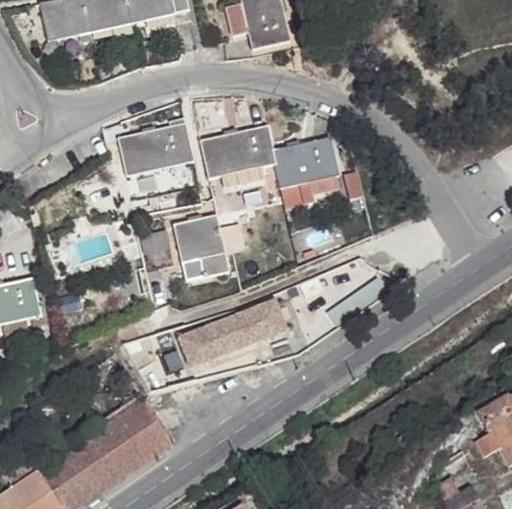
[(39,1),(47,40),(90,31),(83,0),(44,0),(39,1)]
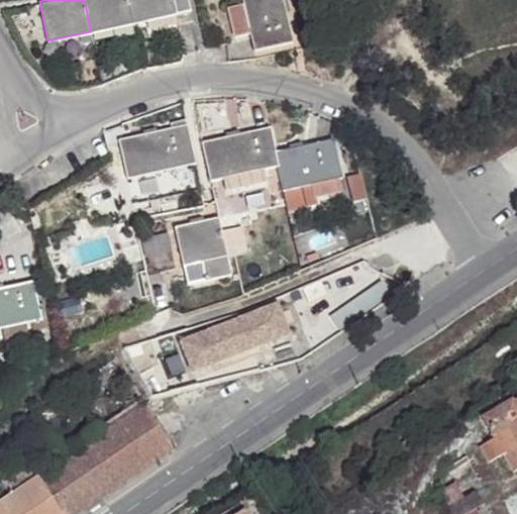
[(84,0),(91,31),(132,22),(128,0),(84,0)]
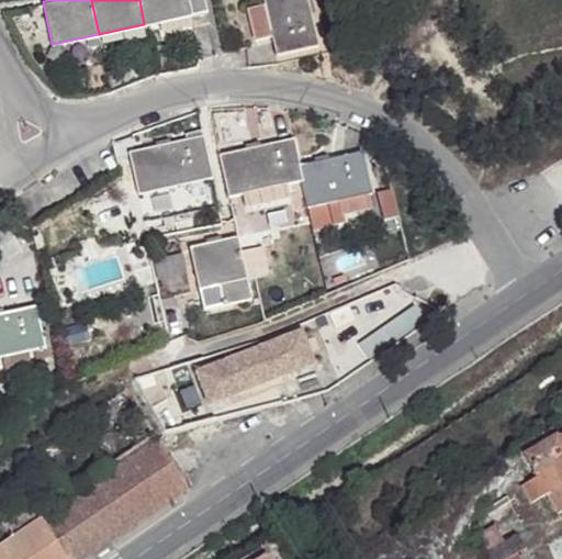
[(139,0),(144,24),(191,14),(193,23),(210,20),(205,0),(139,0)]
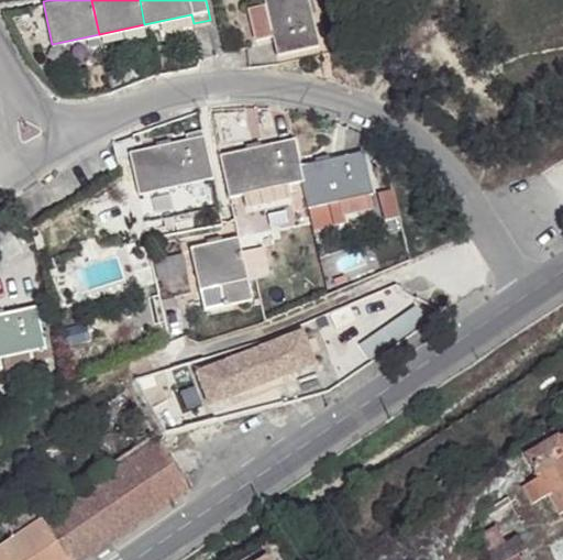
[(272,34),(276,54),(319,44),(309,0),(264,0),(264,1),(249,4),(255,37),(272,34)]
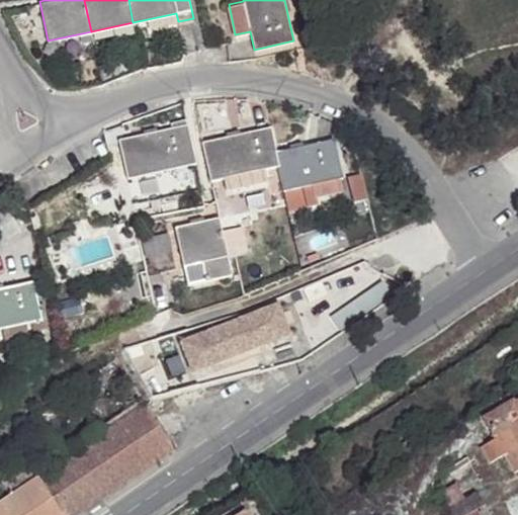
[(118,138),(127,177),(195,162),(186,116),(170,121),(171,126),(158,130),(144,133),(118,138)]
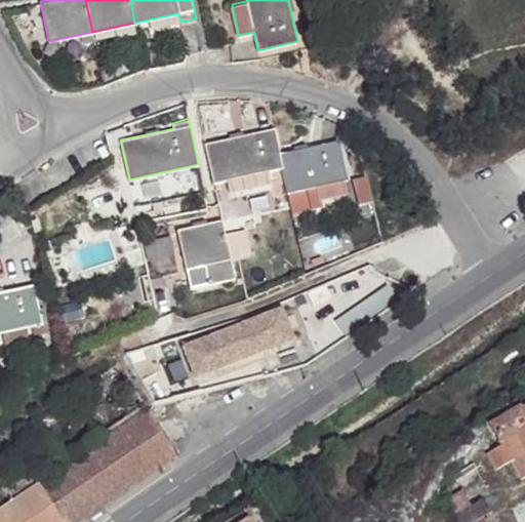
[(204,143),(213,182),(232,177),(235,192),(266,185),(265,177),(271,176),(269,170),(282,167),(279,152),(274,127),(244,133),(230,136),(204,143)]
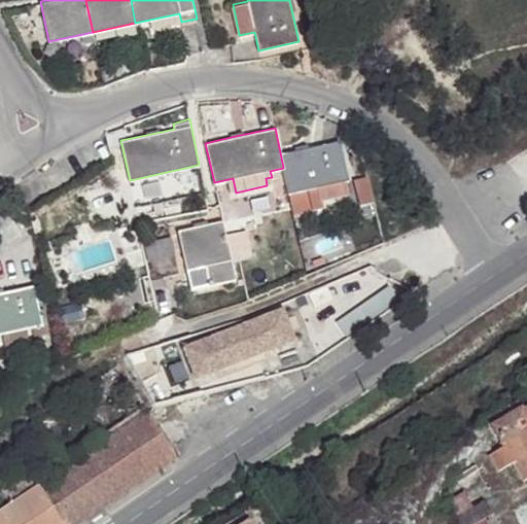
[(280,152),(283,168),(292,212),(323,205),(321,199),(348,194),(345,180),(348,179),(340,140),(309,146),(294,149),(280,152)]
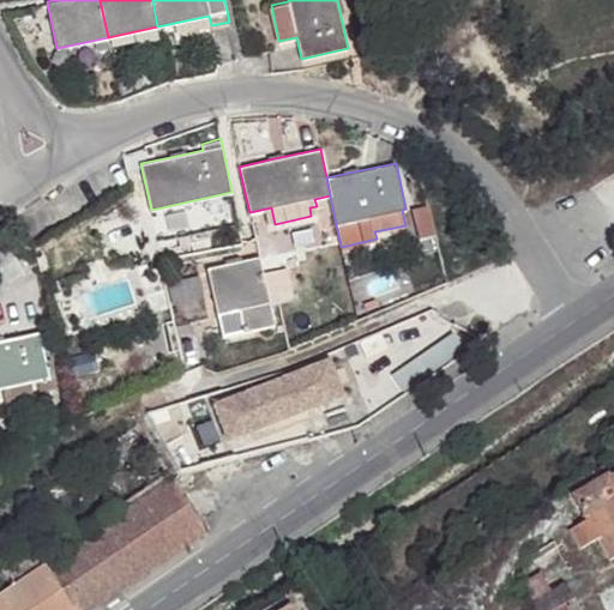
[(437,234),(428,204),(413,207),(420,237),(437,234)]
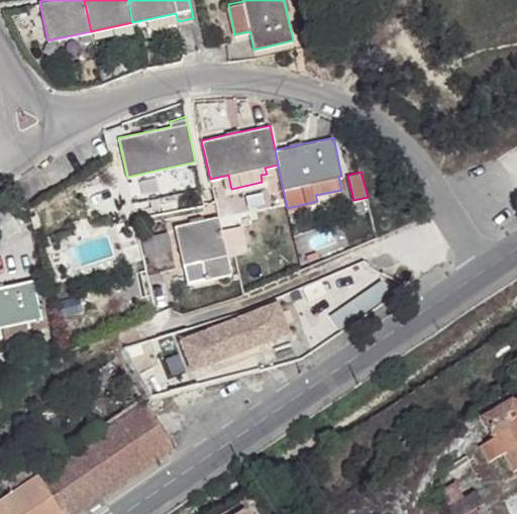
[(169,198),(166,185),(140,191),(143,204),(169,198)]
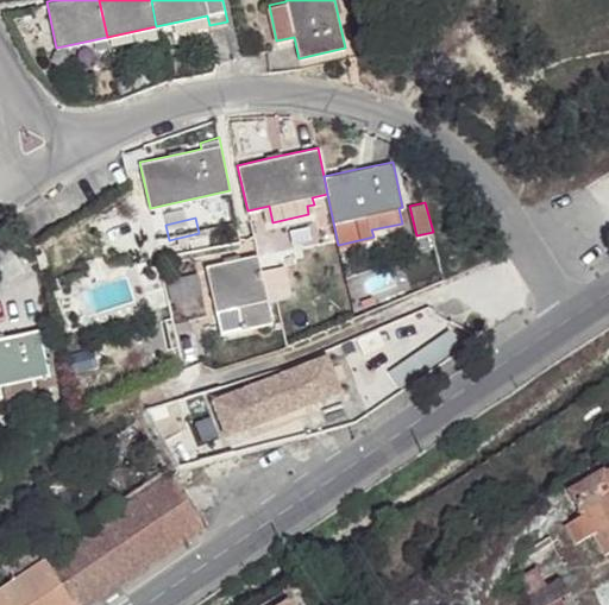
[(296,260),(294,251),(283,253),(286,263),(296,260)]
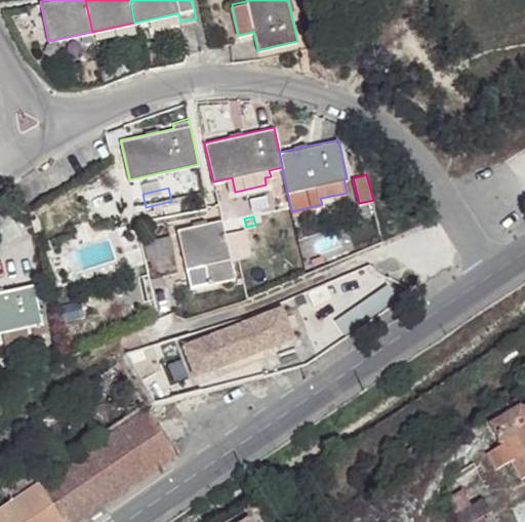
[(205,266),(208,284),(235,278),(223,218),(207,222),(193,225),(176,229),(186,270),(205,266)]
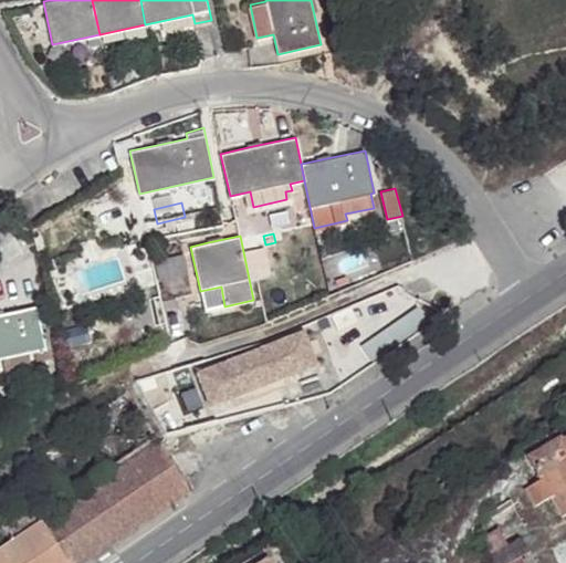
[(263,268),(259,247),(251,249),(255,270),(263,268)]
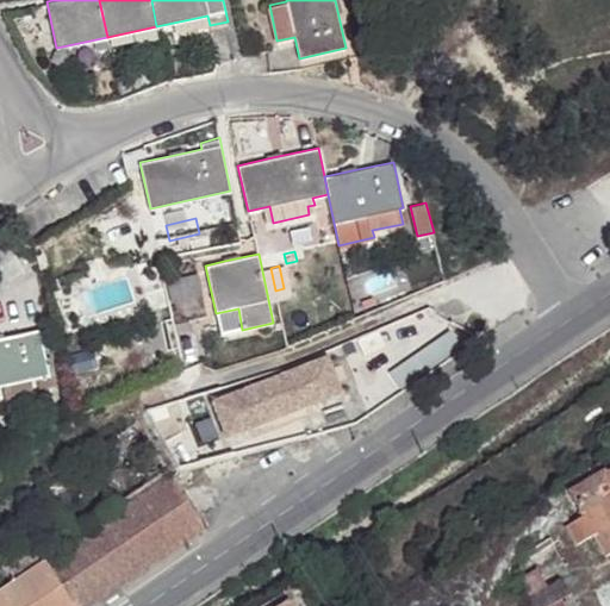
[(377,303),(373,293),(356,299),(360,308),(377,303)]
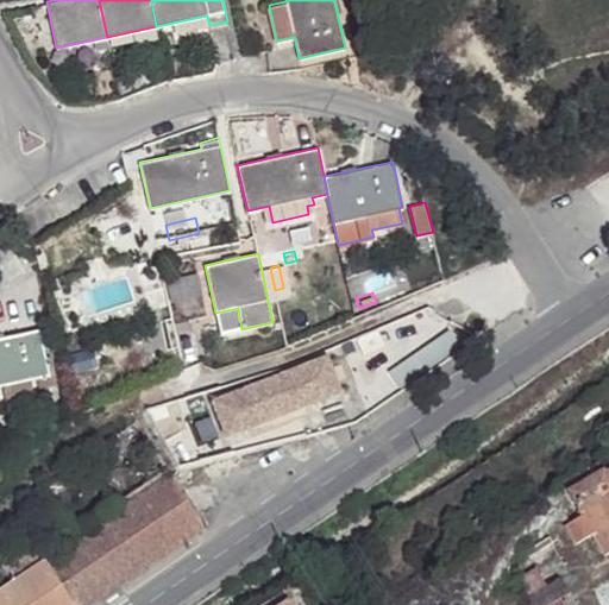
[(0,385),(37,378),(41,392),(49,391),(48,385),(55,383),(52,373),(50,373),(39,328),(0,336),(0,385)]
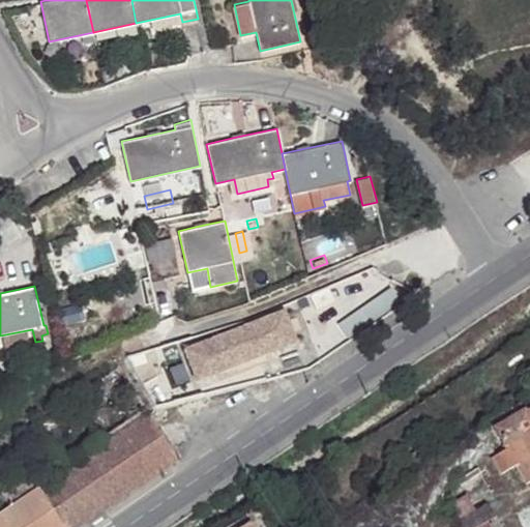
[(391,286),(339,322),(348,335),(401,300),(391,286)]
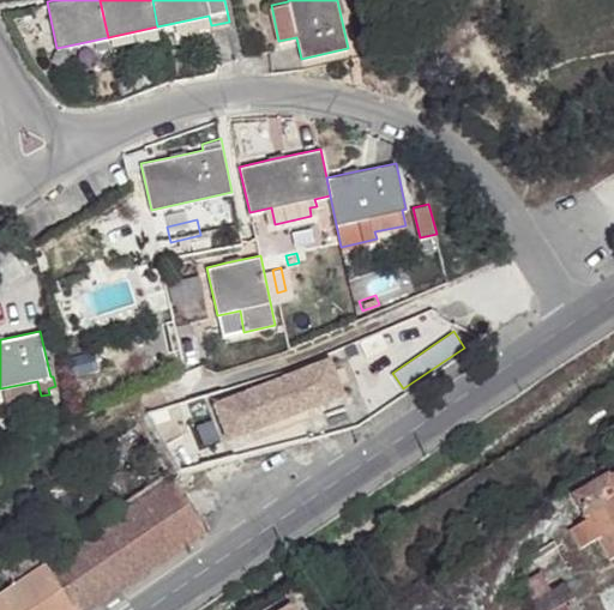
[(215,403),(229,439),(343,393),(329,357),(215,403)]
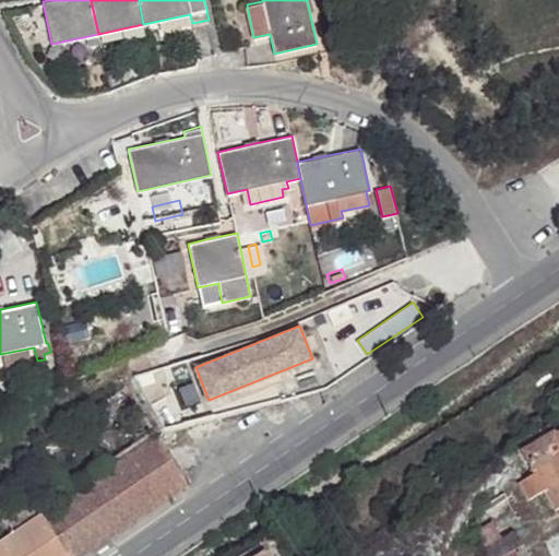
[(32,366),(28,349),(2,354),(7,371),(32,366)]
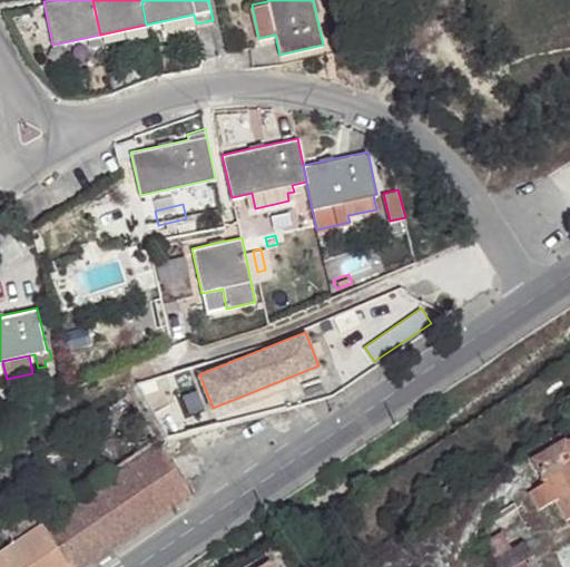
[(554,498),(564,516),(569,512),(569,450),(564,441),(563,440),(532,459),(544,481),(528,491),(538,508),(554,498)]
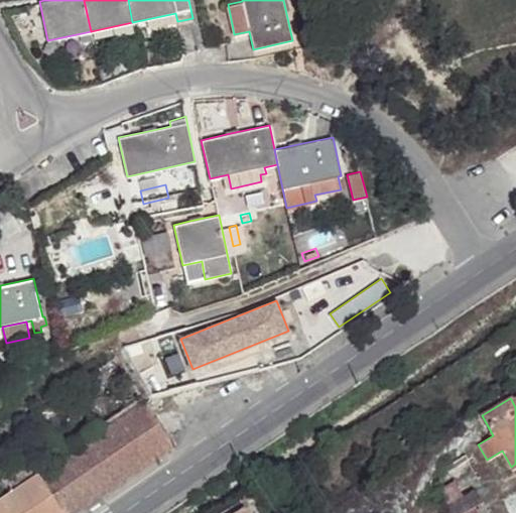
[(0,512),(68,512),(172,444),(144,400),(36,473),(27,461),(1,479),(10,491),(0,497),(0,512)]
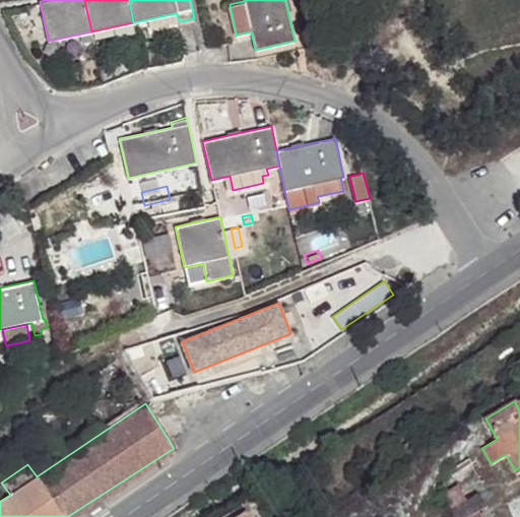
[(414,435),(403,443),(410,453),(421,446),(414,435)]
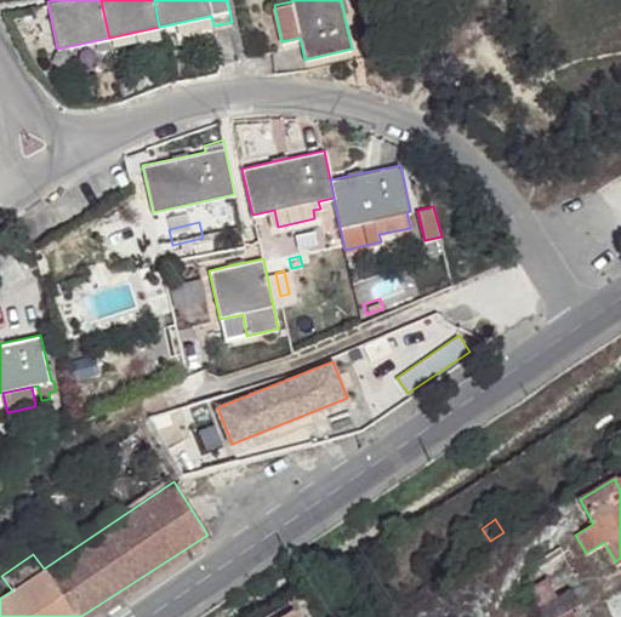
[(560,544),(536,560),(542,570),(567,554),(560,544)]
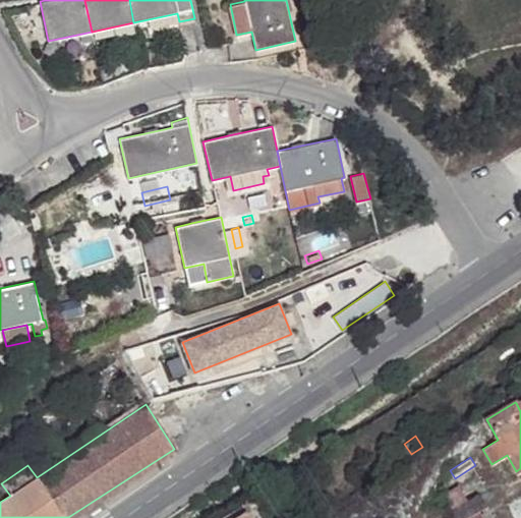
[(458,484),(444,492),(453,507),(466,500),(458,484)]
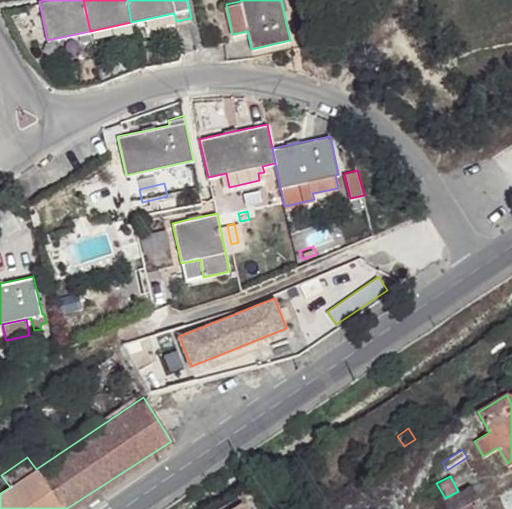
[(245,489),(241,479),(235,483),(240,492),(245,489)]
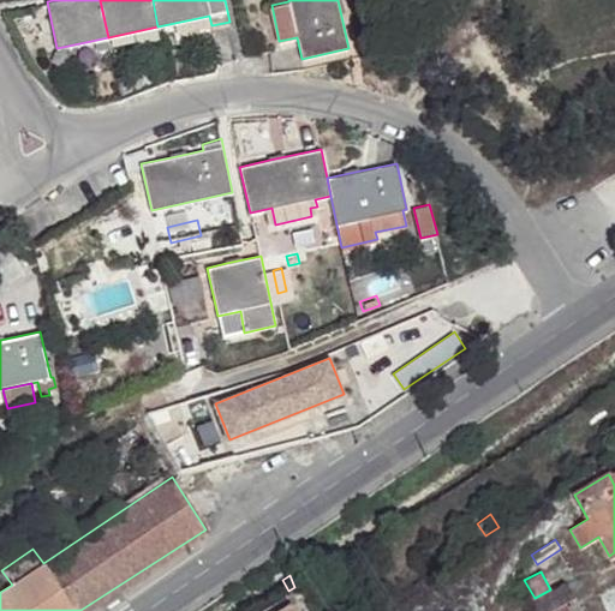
[(535,598),(542,610),(583,610),(566,580),(550,589),(535,598)]
